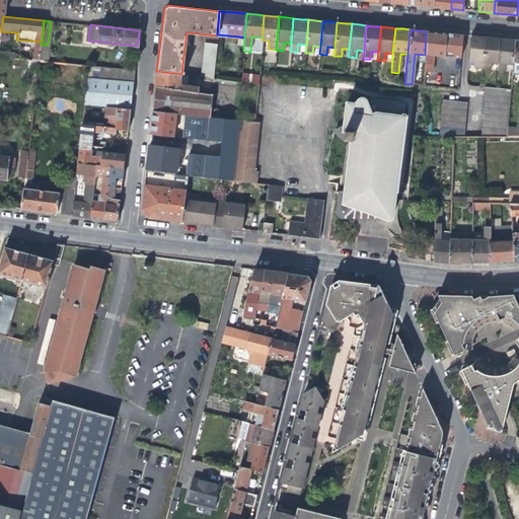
[(442,56),(444,32),(437,32),(426,31),(425,55),(423,72),(431,73),(433,56),(442,56)]
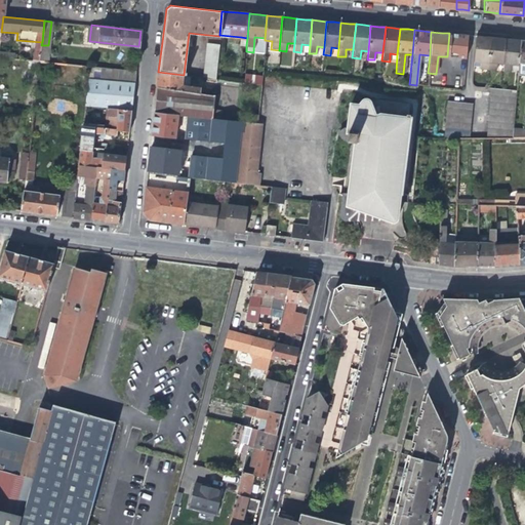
[(458,34),(449,33),(447,56),(456,57),(458,34)]
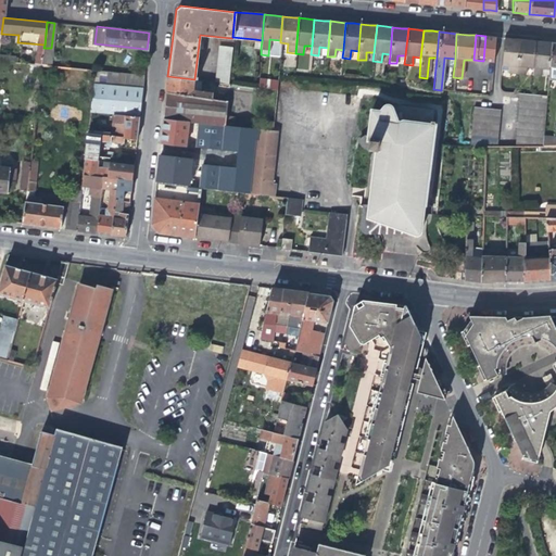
[(490,37),(485,36),(483,61),(492,62),(494,37),(490,37)]
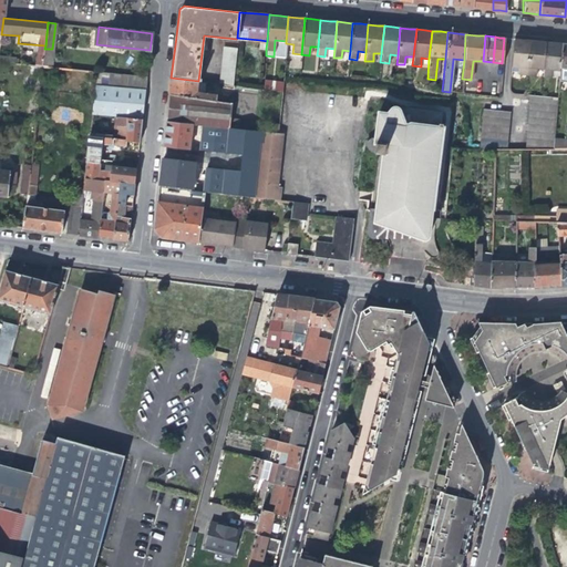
[(516,75),(525,76),(528,40),(523,40),(514,39),(511,66),(517,68),(516,75)]
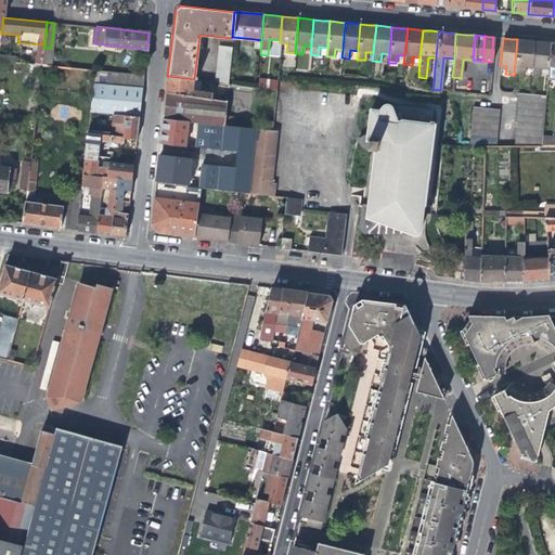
[(279,56),(280,42),(280,40),(269,39),(268,55),(279,56)]
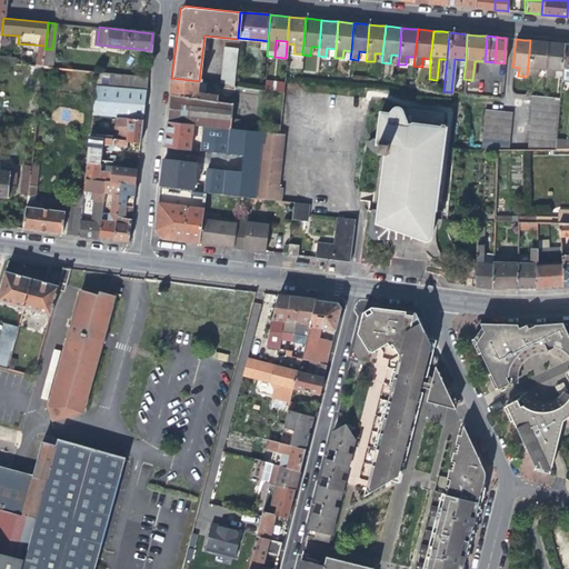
[(536,70),(542,70),(546,42),(539,41),(530,40),(527,77),(535,77),(536,70)]
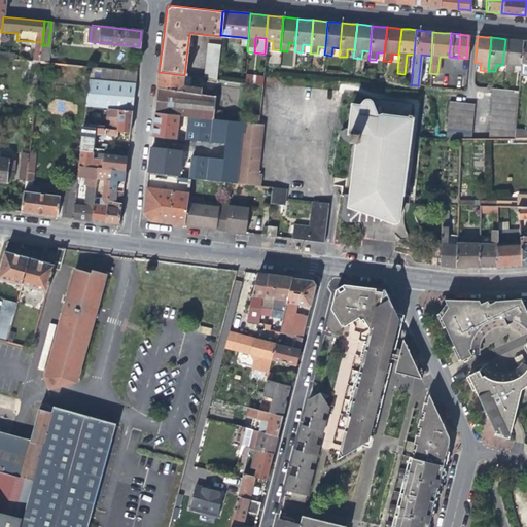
[(511,66),(519,67),(521,41),(514,39),(505,39),(502,65),(501,72),(510,73),(511,66)]
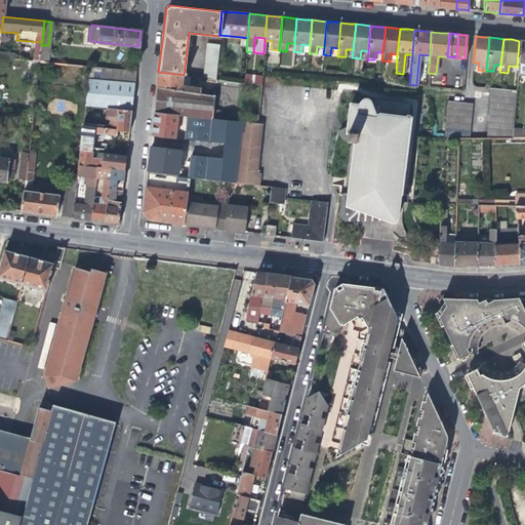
[(524,41),(519,41),(517,67),(516,83),(522,83),(524,64),(524,63),(524,41)]
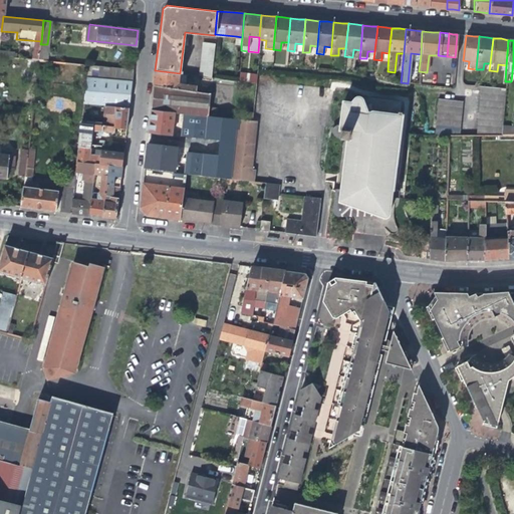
[(210,77),(213,53),(214,43),(201,42),(198,75),(210,77)]
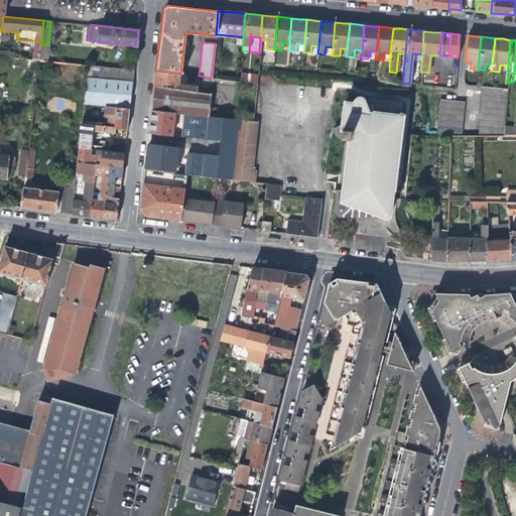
[(15,51),(0,49),(0,56),(15,58),(15,51)]
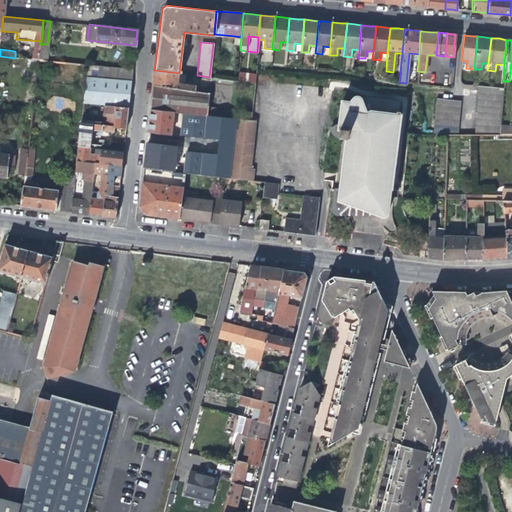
[(101,104),(128,107),(130,87),(133,69),(88,64),(83,102),(101,104)]
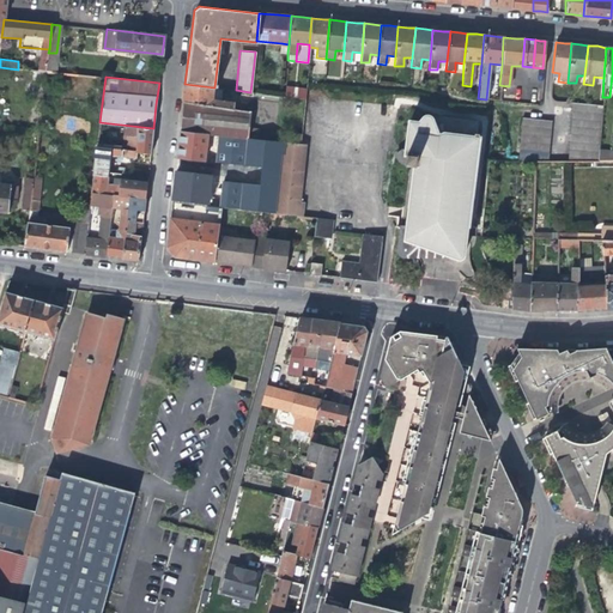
[(213,101),(214,87),(184,84),(184,93),(183,103),(235,110),(235,104),(213,101)]
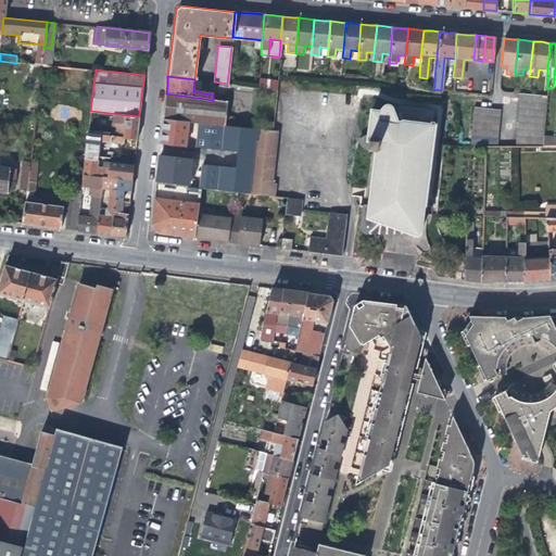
[(276,89),(277,80),(258,77),(257,87),(276,89)]
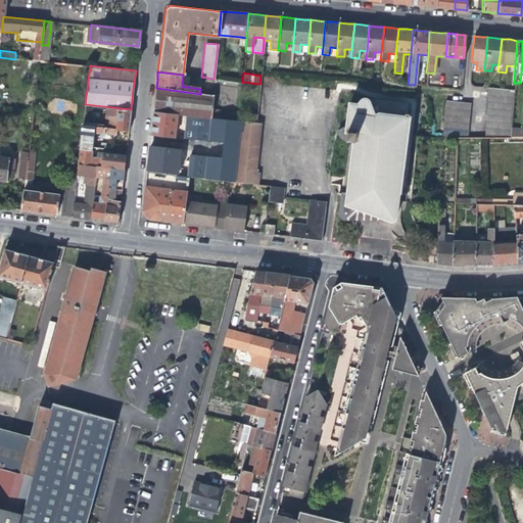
[(487,94),(513,96),(513,90),(496,88),(488,87),(487,94)]
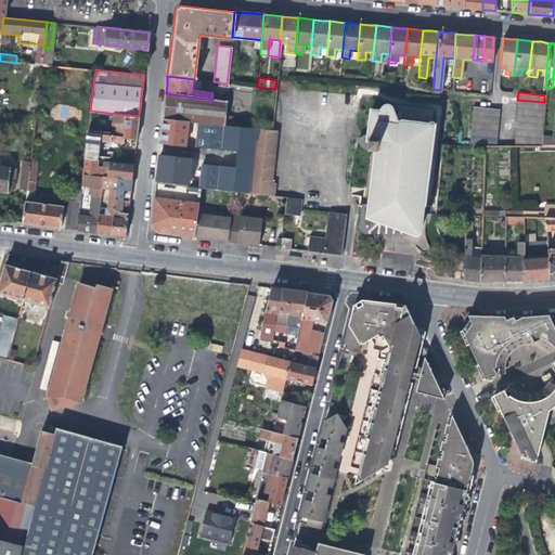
[(192,167),(189,185),(199,186),(216,189),(222,126),(224,101),(215,100),(213,100),(166,93),(163,118),(186,121),(197,123),(193,158),(192,167)]
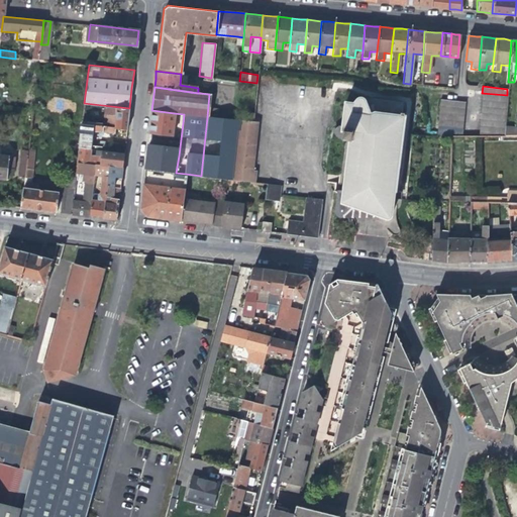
[(506,102),(507,95),(482,93),(481,99),(506,102)]
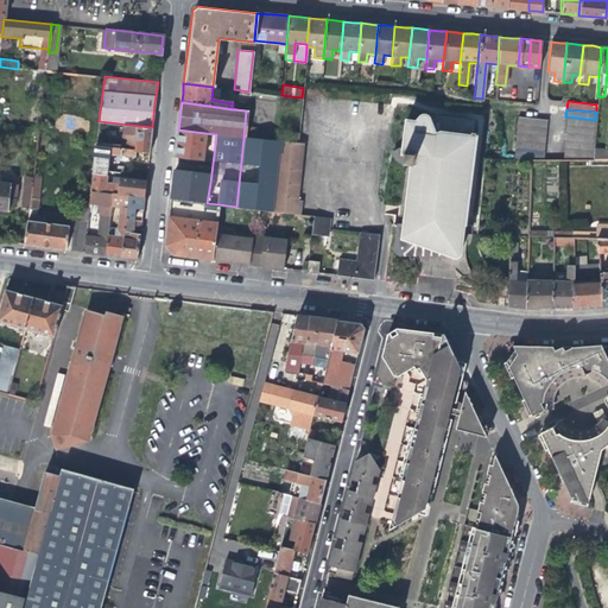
[(390,153),(397,162),(410,164),(403,223),(397,223),(396,233),(394,247),(394,249),(396,253),(411,253),(413,254),(416,259),(417,263),(417,266),(416,274),(455,279),(461,276),(463,277),(468,276),(468,272),(464,258),(466,257),(464,246),(468,245),(468,235),(464,234),(466,221),(463,221),(475,121),(468,120),(468,116),(438,113),(438,116),(429,120),(428,116),(423,114),(420,114),(415,121),(405,120),(401,149),(397,147),(390,153)]
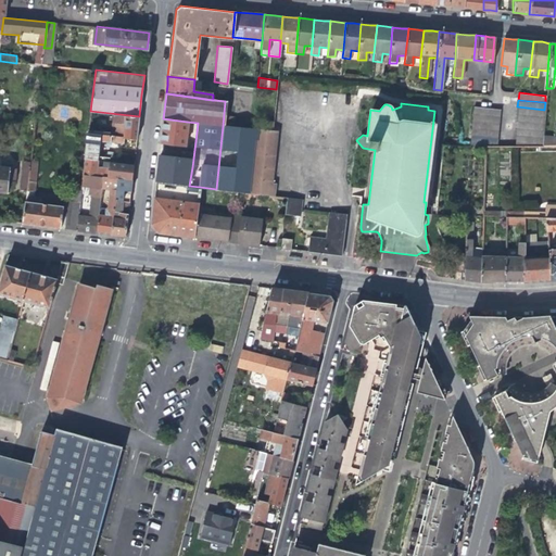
[(471,114),(498,116),(498,110),(488,109),(472,106),(471,114)]
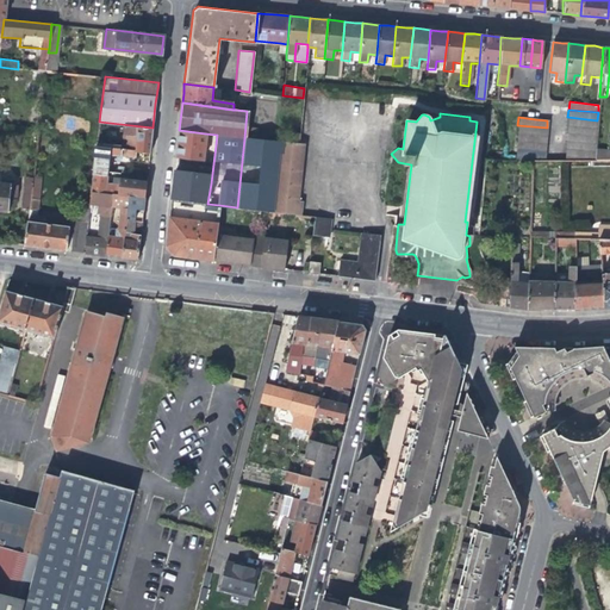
[(597,128),(597,120),(567,117),(566,124),(597,128)]
